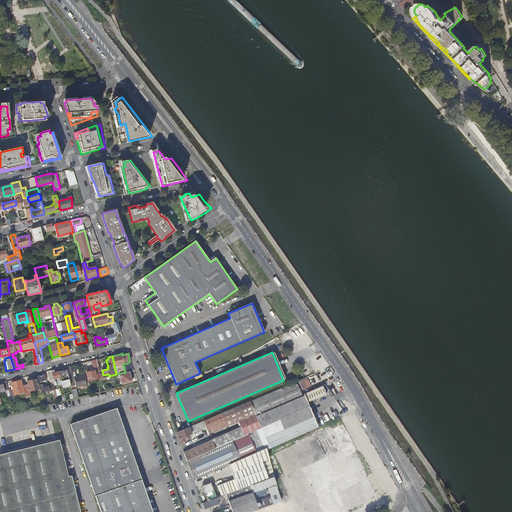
[(125,372),(132,370),(130,362),(128,363),(123,364),(123,366),(124,366),(125,371),(124,371),(125,372)]
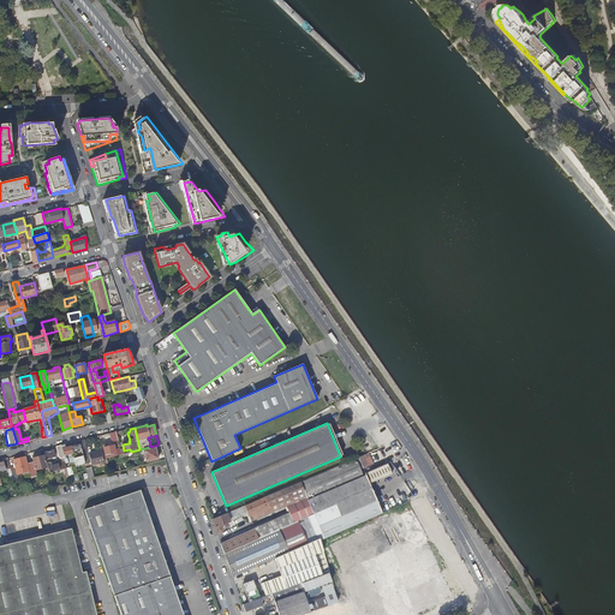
[(64,455),(73,453),(71,447),(66,448),(65,445),(61,446),(64,455)]
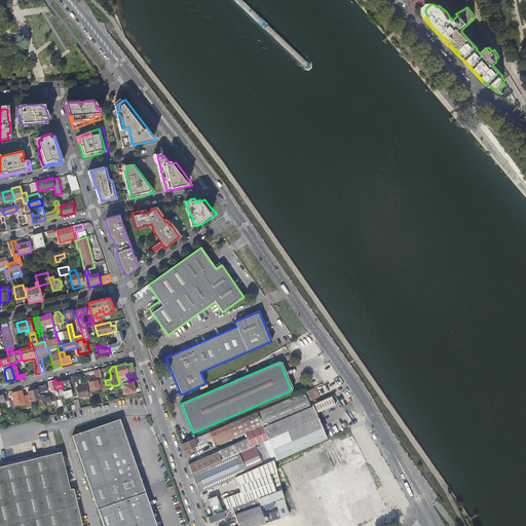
[(329,382),(322,385),(324,388),(326,387),(328,393),(337,389),(334,380),(329,382)]
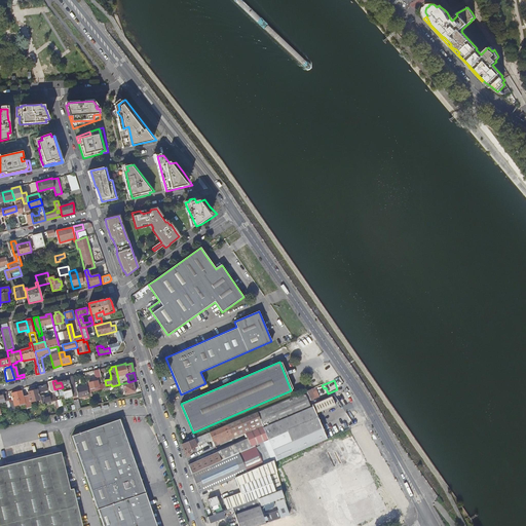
[(134,392),(132,382),(121,384),(124,395),(134,392)]
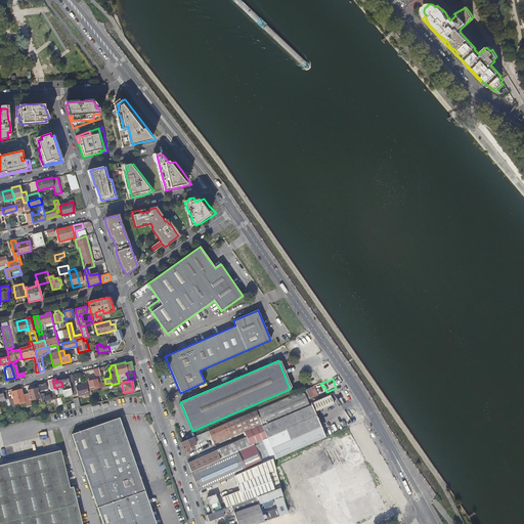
[(43,397),(43,394),(42,393),(42,390),(44,390),(45,391),(47,390),(46,384),(37,386),(38,388),(40,398),(41,403),(50,400),(49,396),(45,397),(43,397)]
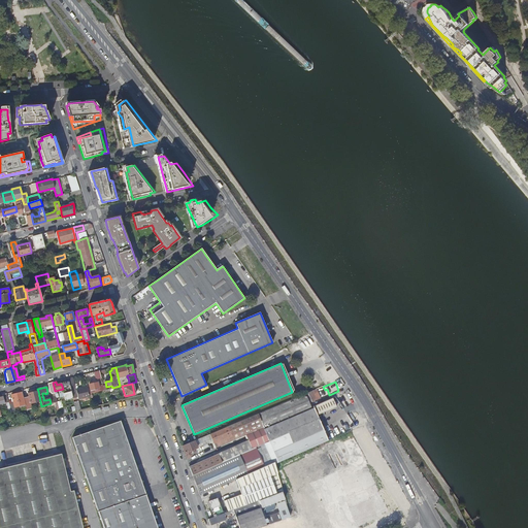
[(307,393),(304,394),(258,415),(263,428),(273,424),(310,407),(308,403),(311,402),(311,403),(320,399),(316,390),(312,391),(307,393)]
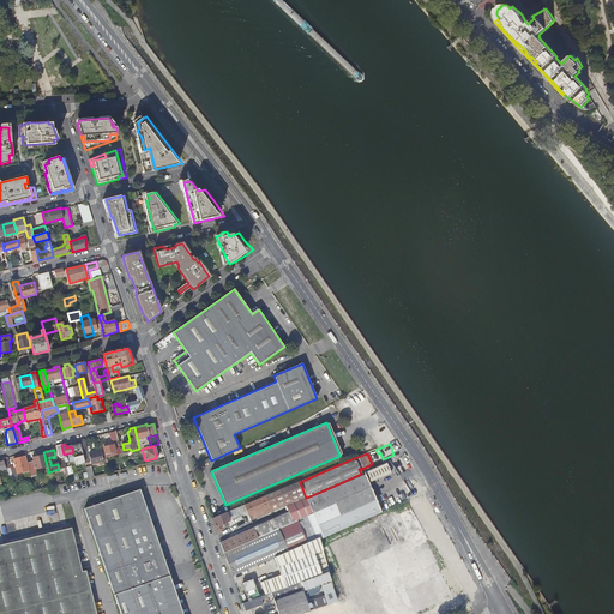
[(31,476),(36,475),(35,470),(47,467),(44,455),(32,458),(34,462),(28,463),(30,471),(31,476)]
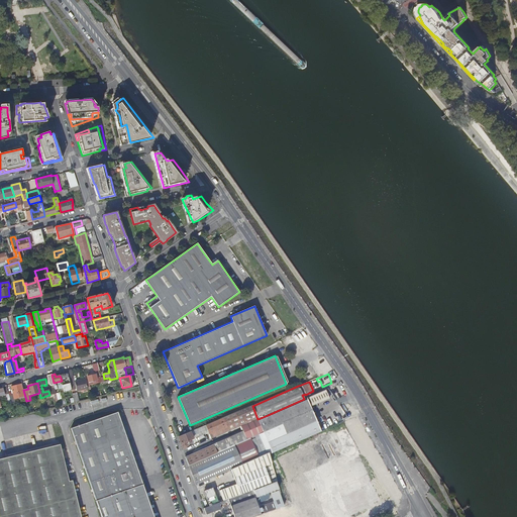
[(64,392),(71,390),(70,383),(63,385),(63,387),(64,392)]
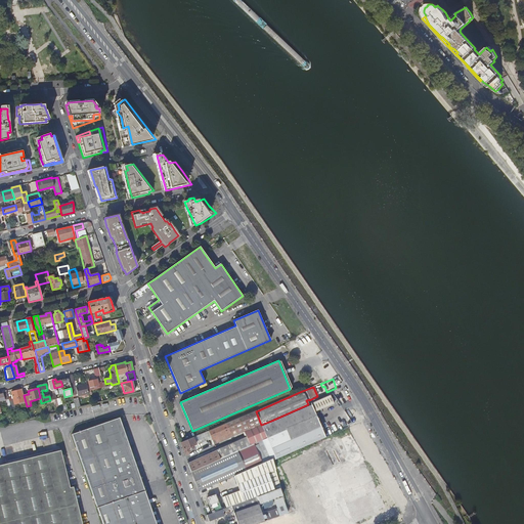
[(11,410),(16,409),(14,404),(26,402),(24,395),(24,394),(23,394),(22,389),(11,391),(13,400),(9,401),(9,402),(11,409),(11,410)]
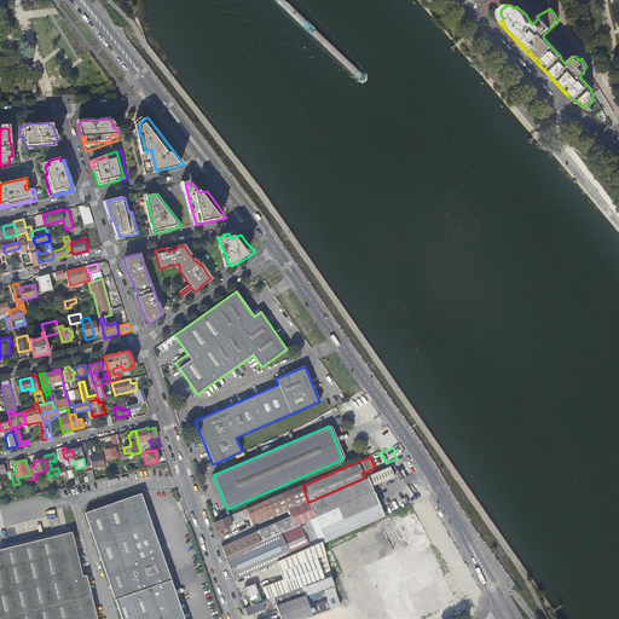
[(0,473),(6,473),(7,472),(9,476),(11,475),(11,474),(9,462),(4,462),(4,464),(0,466),(0,487),(1,489),(0,482),(0,473)]
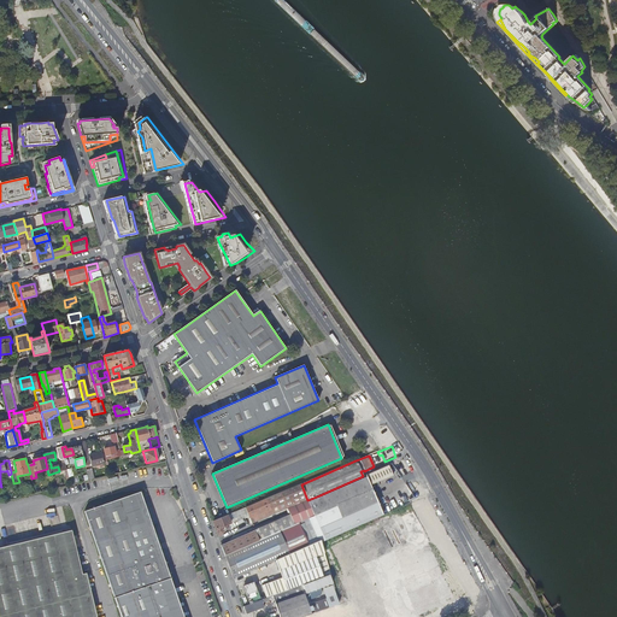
[(309,519),(318,541),(381,515),(376,503),(371,492),(368,486),(391,475),(387,465),(380,469),(364,476),(364,477),(319,497),(319,495),(307,500),(315,517),(309,519)]
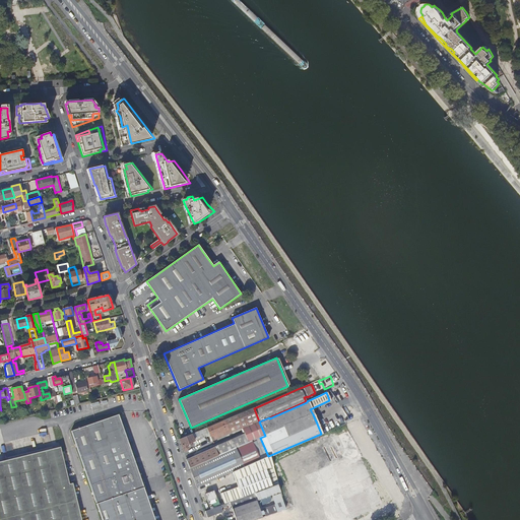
[(254,408),(206,429),(211,440),(242,428),(244,434),(186,459),(190,468),(252,441),(260,438),(265,436),(259,421),(254,408)]
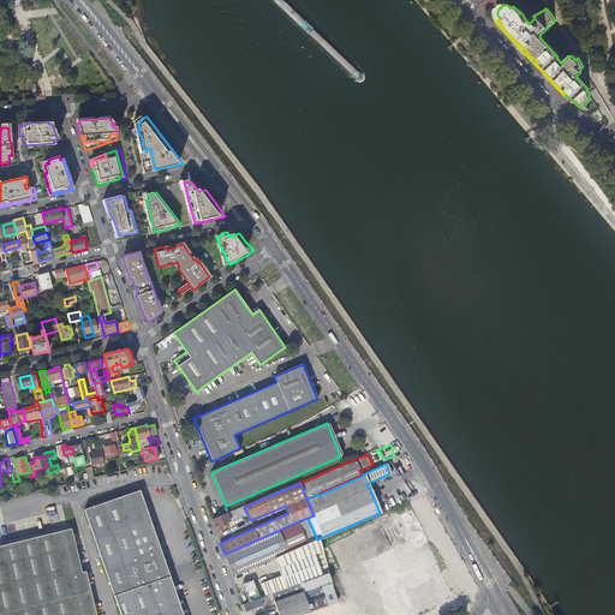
[(178,614),(135,491),(83,509),(119,614),(178,614)]
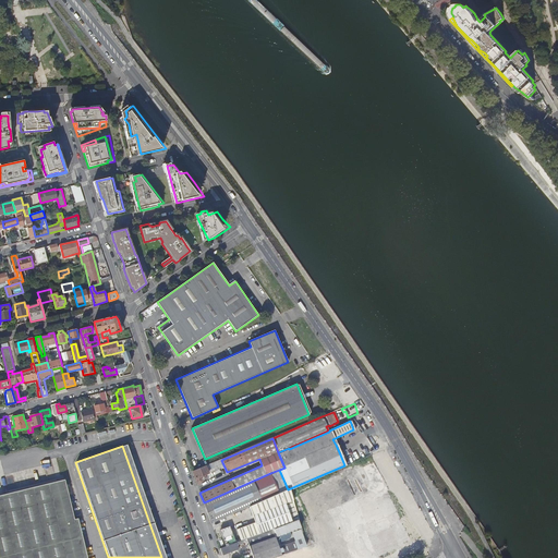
[(205,466),(193,472),(197,485),(201,483),(201,481),(199,477),(208,473),(205,466)]
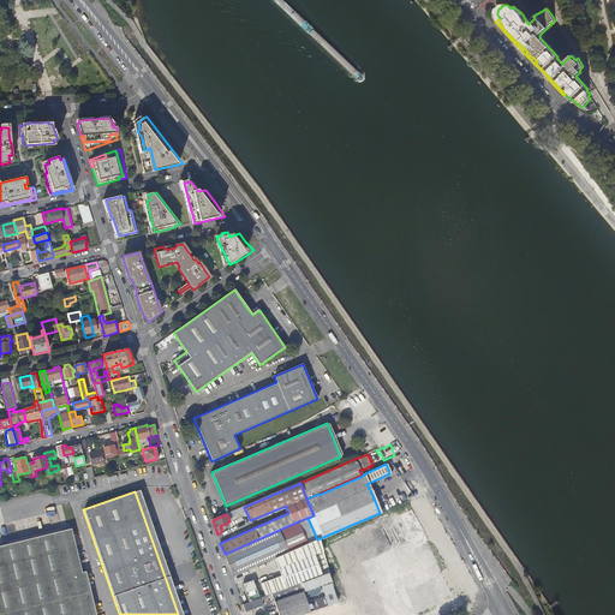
[(342,569),(405,544),(393,515),(330,541),(342,569)]
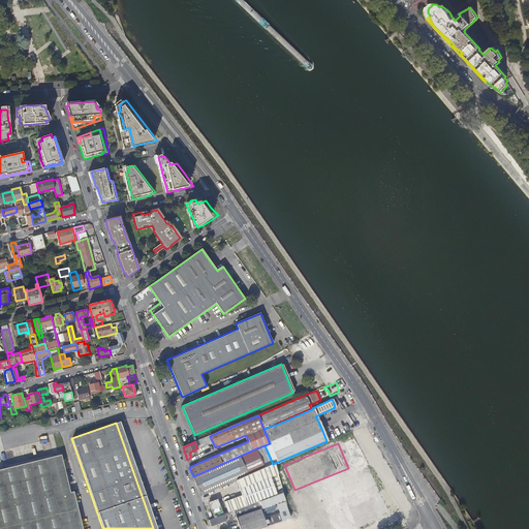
[(374,450),(378,457),(383,454),(379,447),(374,450)]
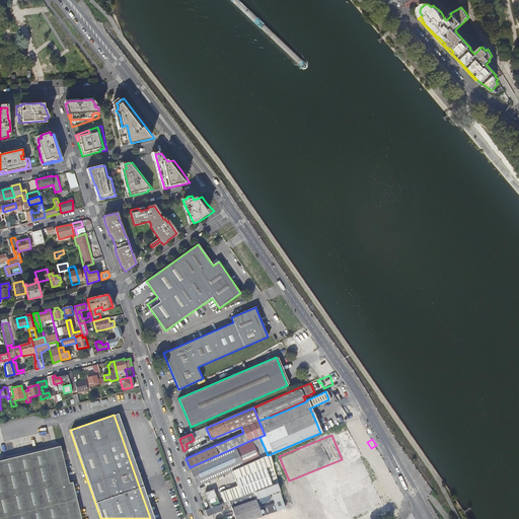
[(251,440),(190,467),(196,487),(229,472),(260,459),(251,440)]
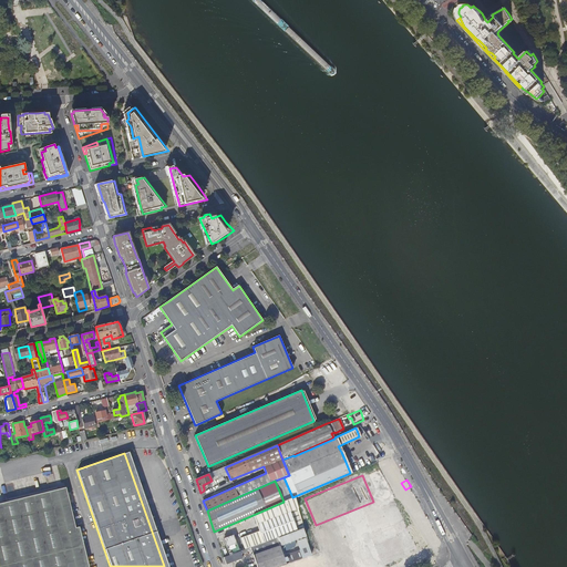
[(83,566),(64,487),(0,503),(0,566),(83,566)]
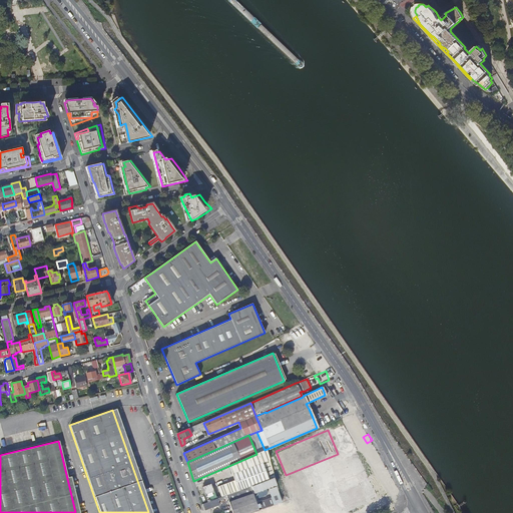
[(252,485),(254,493),(278,485),(275,477),(252,485)]
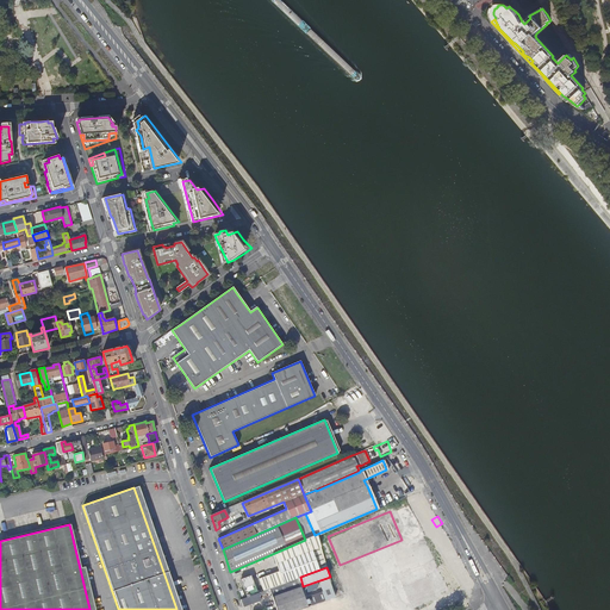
[(251,574),(241,578),(248,595),(259,591),(251,574)]
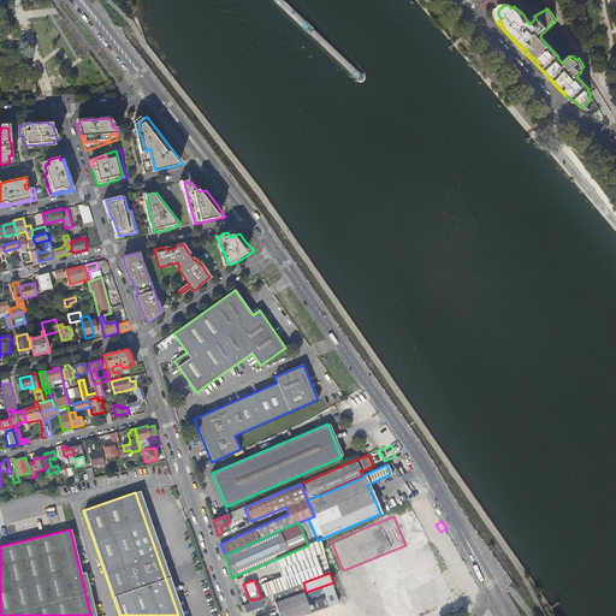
[(419,614),(442,603),(432,581),(409,592),(419,614)]
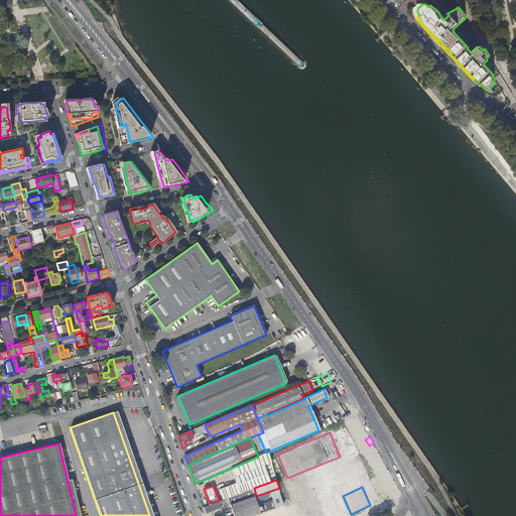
[(254,515),(299,515),(295,502),(284,505),(279,489),(270,491),(276,509),(254,515)]
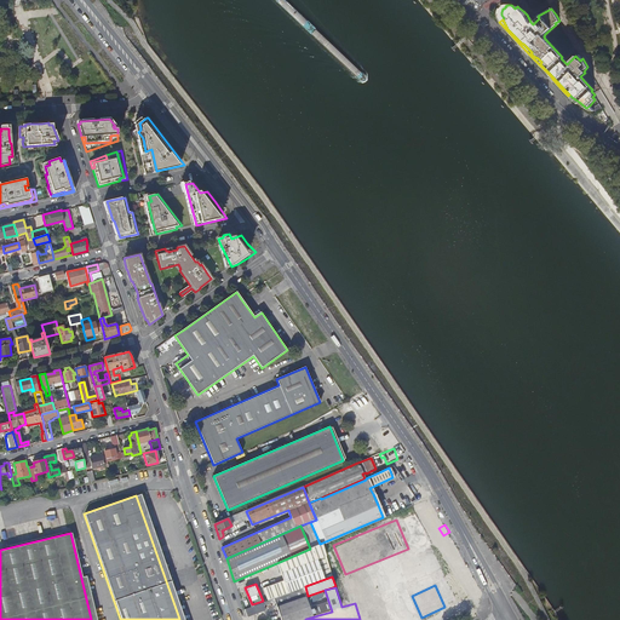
[(308,596),(277,604),(281,619),(302,619),(319,615),(319,614),(317,614),(316,608),(311,609),(308,596)]
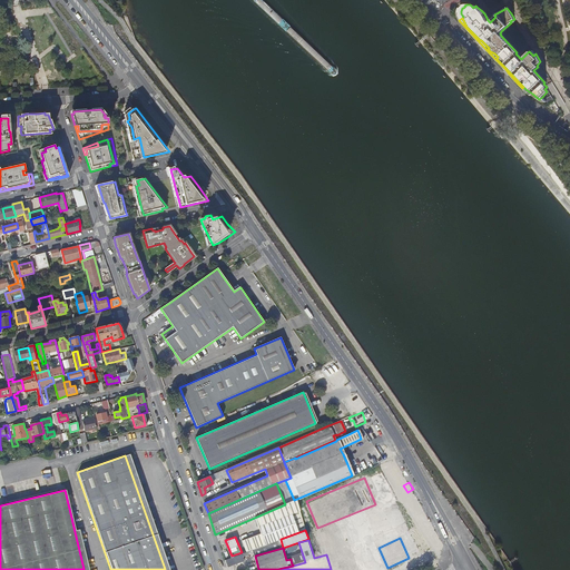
[(243,553),(226,558),(227,566),(245,561),(243,553)]
